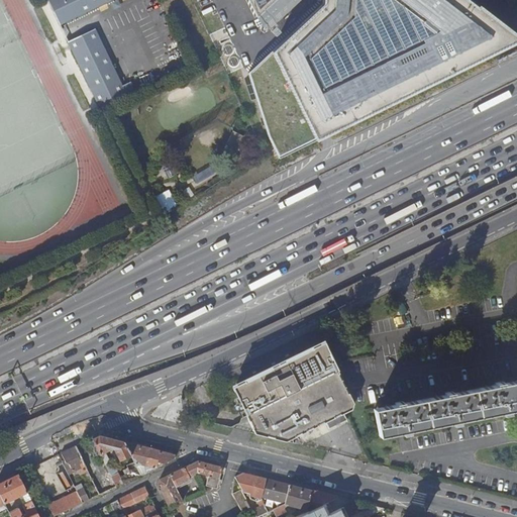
[(46,0),(59,24),(110,0),(46,0)]
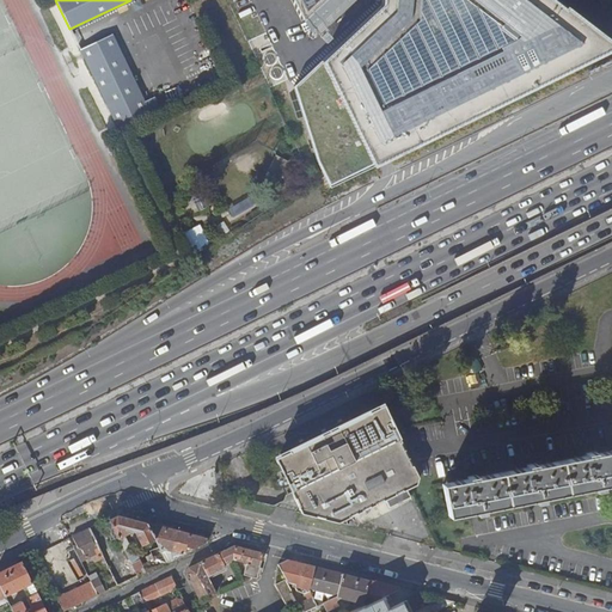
[(611,49),(611,40),(558,0),(381,0),(381,5),(293,86),(314,159),(330,189),(611,49)]
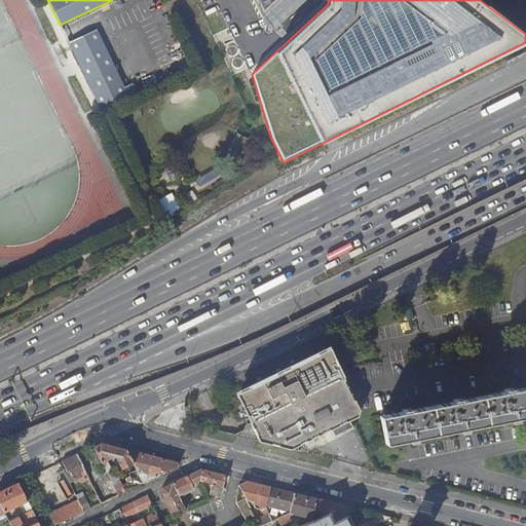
[(258,0),(273,31),(305,0),(258,0)]
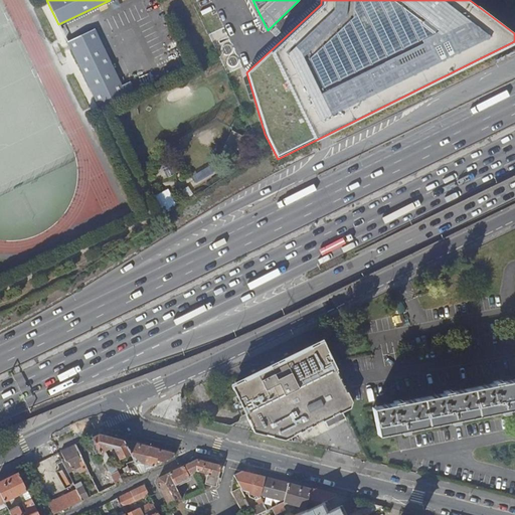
[(98,108),(133,92),(128,81),(120,86),(93,28),(66,41),(98,108)]
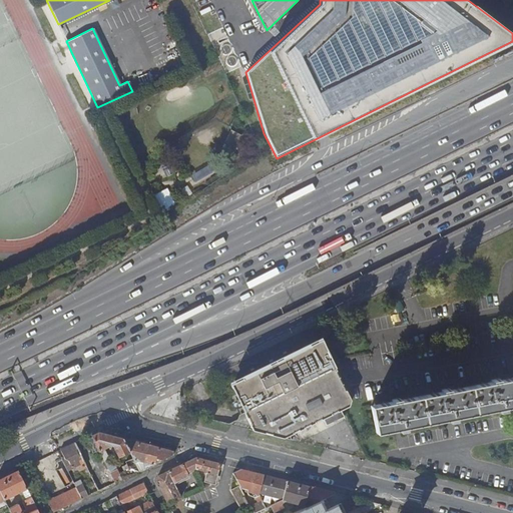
[(161,191),(168,205),(175,201),(167,188),(161,191)]
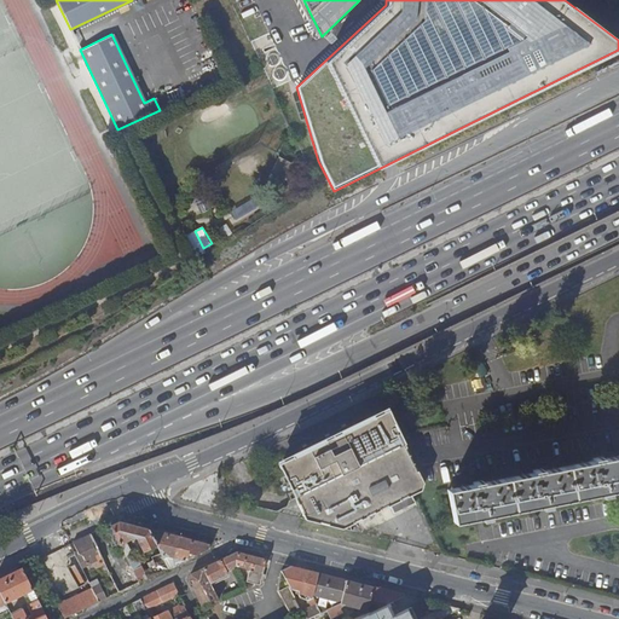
[(296,504),(305,520),(342,530),(389,505),(393,514),(415,503),(411,495),(414,495),(421,491),(423,484),(389,416),(381,412),(339,434),(341,439),(334,443),(327,439),(281,462),(279,469),(296,504)]
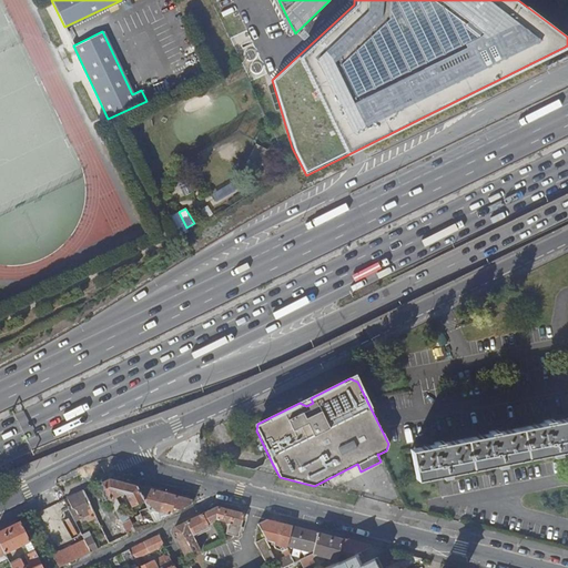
[(411,449),(416,479),(567,448),(567,417),(553,422),(551,419),(544,421),(544,423),(497,432),(497,430),(488,432),(488,434),(442,443),(442,442),(433,443),(433,445),(411,449)]
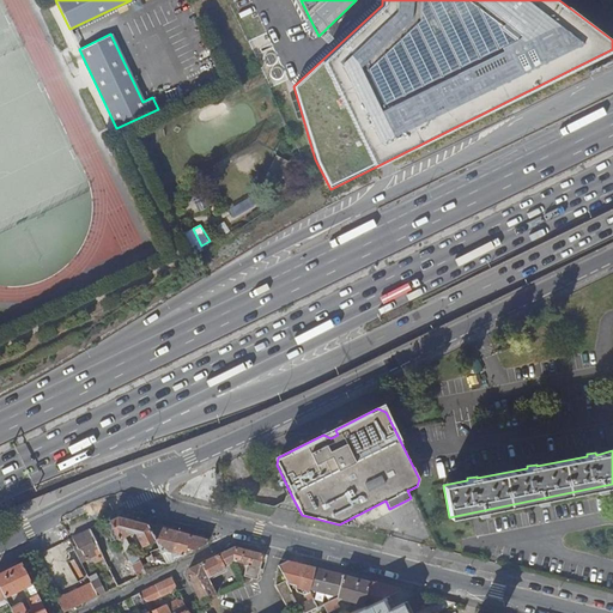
[(147,523),(116,516),(109,520),(119,538),(133,532),(140,546),(146,542),(147,545),(152,544),(151,541),(155,539),(147,523)]
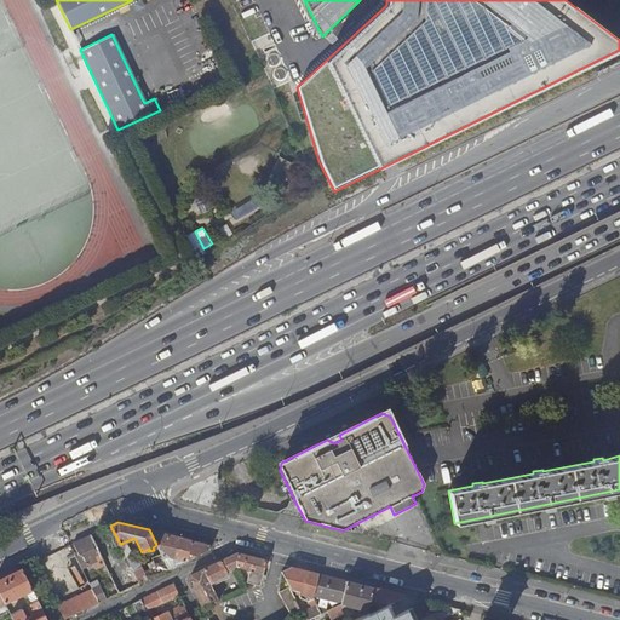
[(170,534),(149,529),(156,545),(160,554),(170,534)]
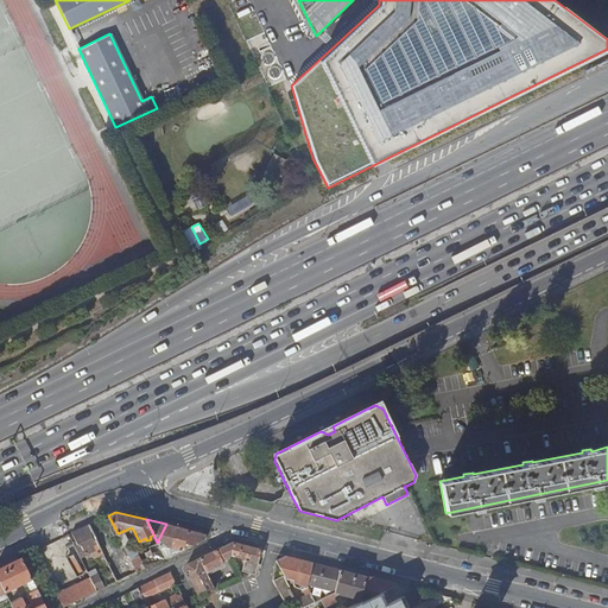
[(204,534),(166,524),(157,543),(164,558),(204,538),(204,534)]
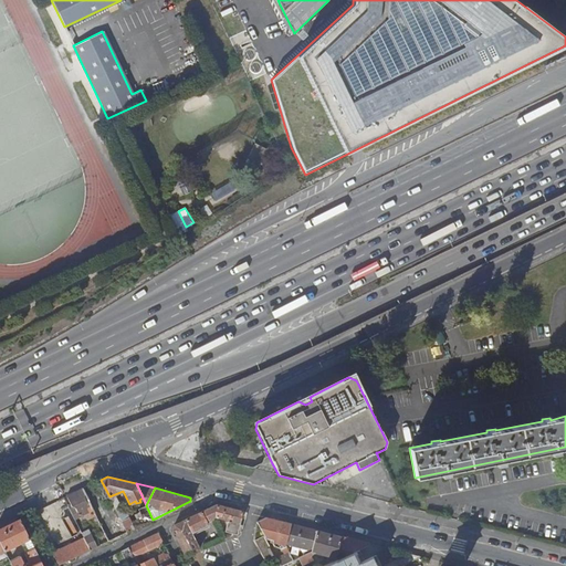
[(71,506),(67,507),(73,520),(92,510),(82,489),(66,496),(71,506)]
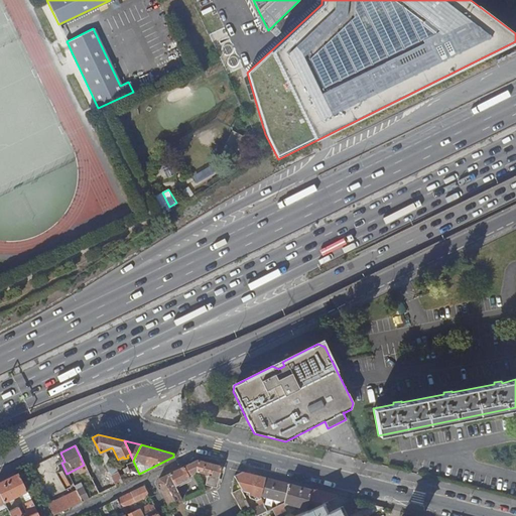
[(197,460),(168,474),(174,484),(188,478),(187,475),(195,472),(207,474),(204,485),(215,488),(221,466),(197,460)]
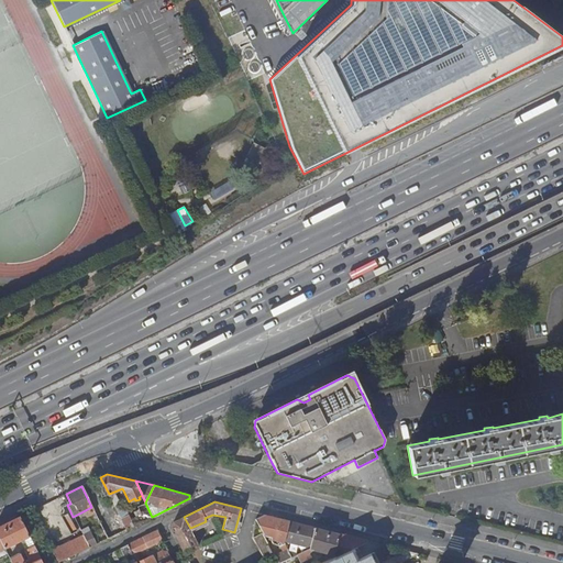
[(121,503),(114,506),(120,518),(127,515),(121,503)]
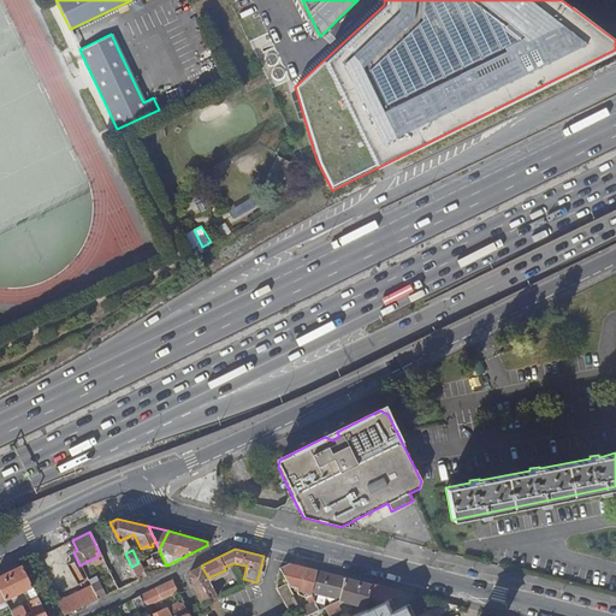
[(166,566),(159,550),(149,554),(154,562),(142,568),(146,575),(166,566)]
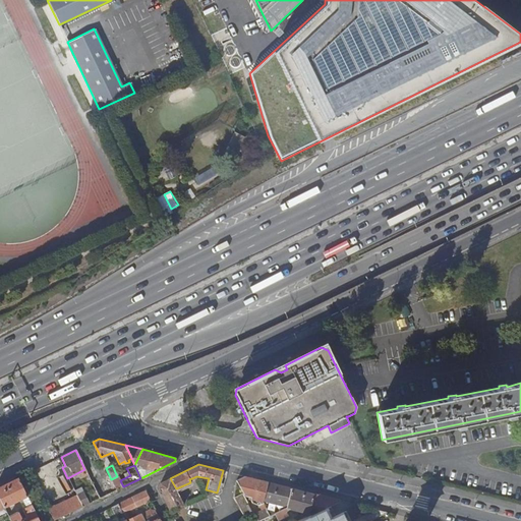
[(269,481),(243,475),(236,479),(242,493),(243,494),(247,495),(248,496),(251,497),(250,502),(258,505),(261,510),(254,513),(258,520),(270,515),(267,510),(262,500),(269,481)]
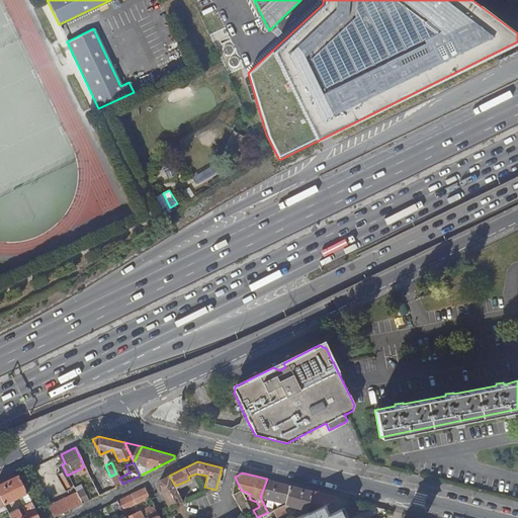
[(31,473),(20,480),(29,499),(40,493),(31,473)]
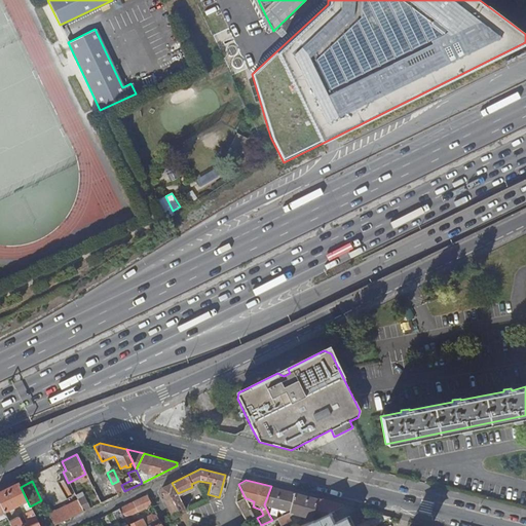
[(124,491),(121,485),(118,481),(112,484),(117,494),(124,491)]
